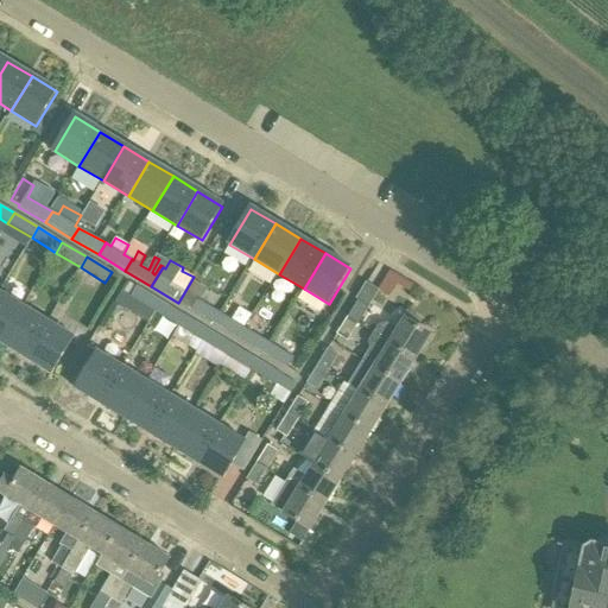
[(390,272),(386,278),(410,292),(413,286),(390,272)]
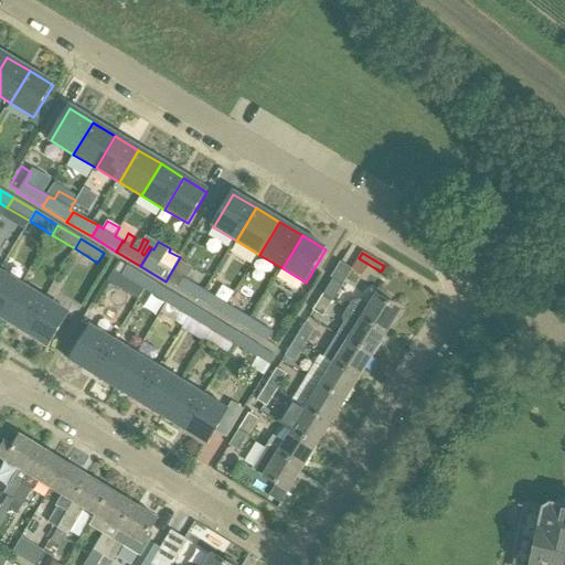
[(146,291),(151,283),(127,267),(120,276),(146,291)]
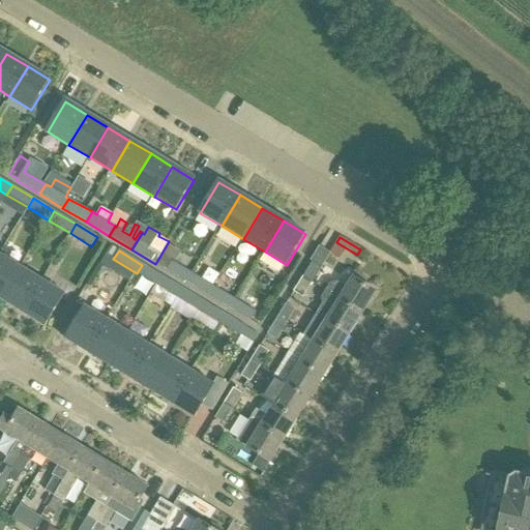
[(4,295),(21,268),(0,256),(0,296),(2,298),(4,295)]
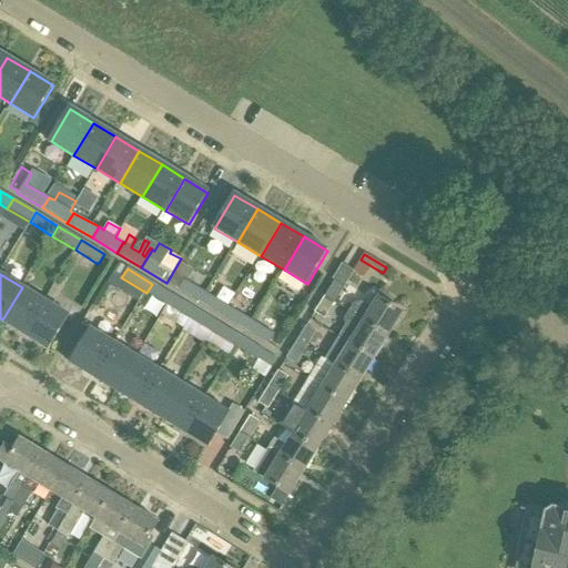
[(198,288),(184,280),(178,290),(192,298),(198,288)]
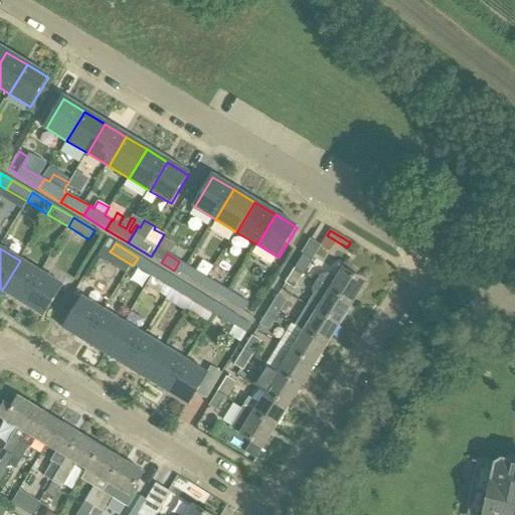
[(294,270),(303,275),(312,261),(303,254),(294,270)]
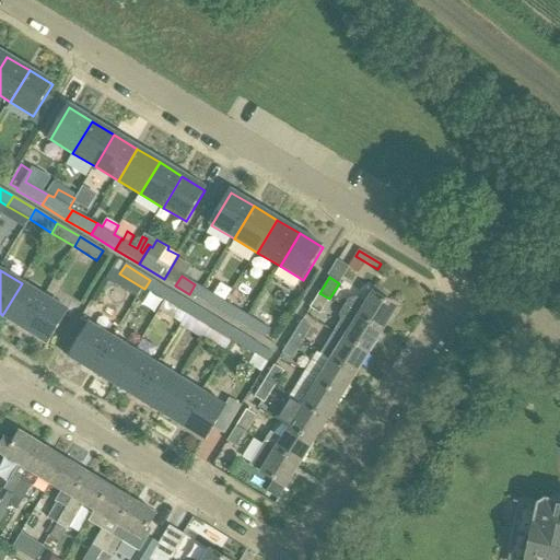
[(168,304),(175,294),(150,280),(144,289),(168,304)]
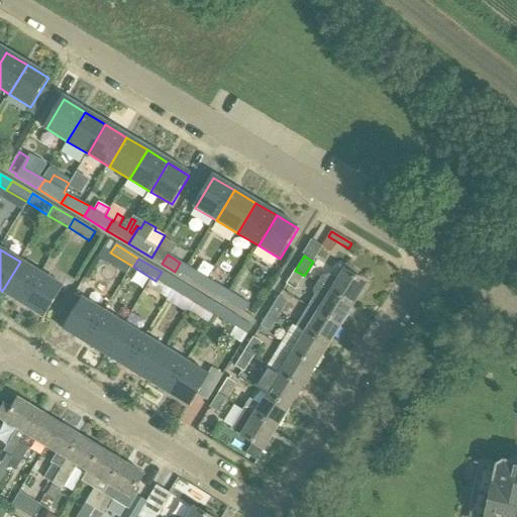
[(25,300),(40,275),(20,262),(4,288),(2,291),(23,304),(25,300)]
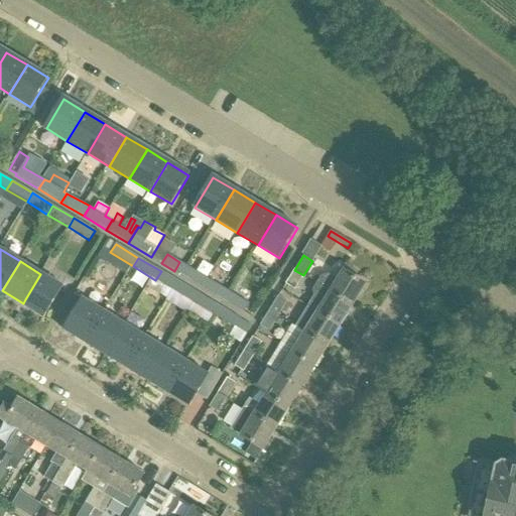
[(197,284),(203,275),(179,262),(174,271),(197,284)]
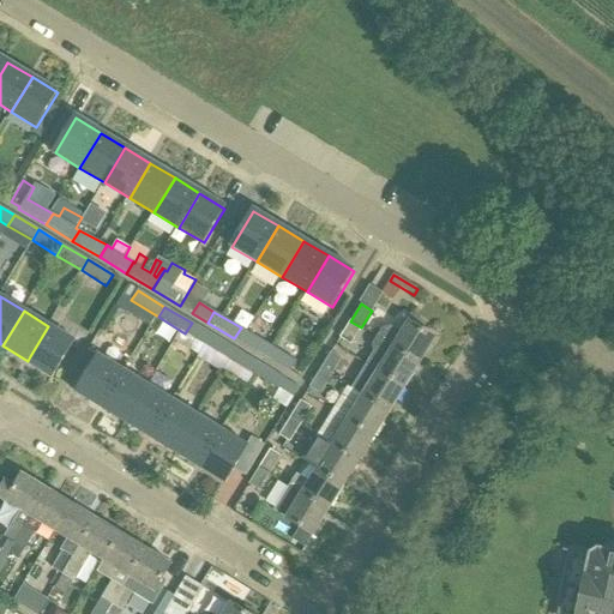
[(350,345),(361,327),(350,321),(339,338),(350,345)]
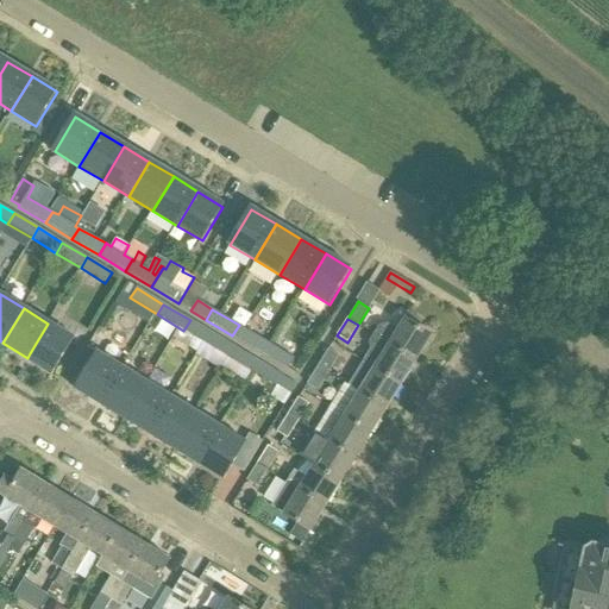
[(211,346),(217,337),(190,320),(183,331),(211,346)]
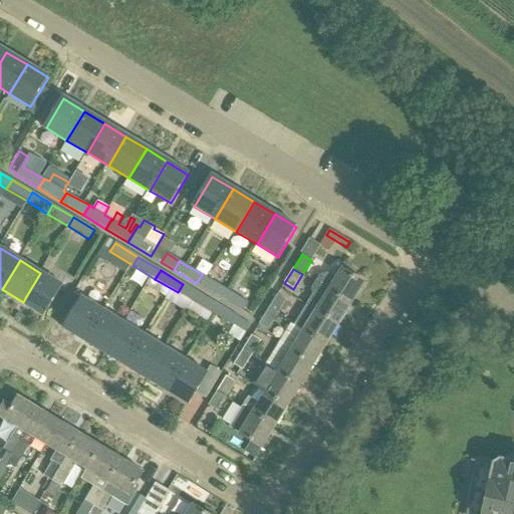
[(316,281),(352,304),(364,284),(342,270),(336,280),(326,273),(319,275),(316,281)]
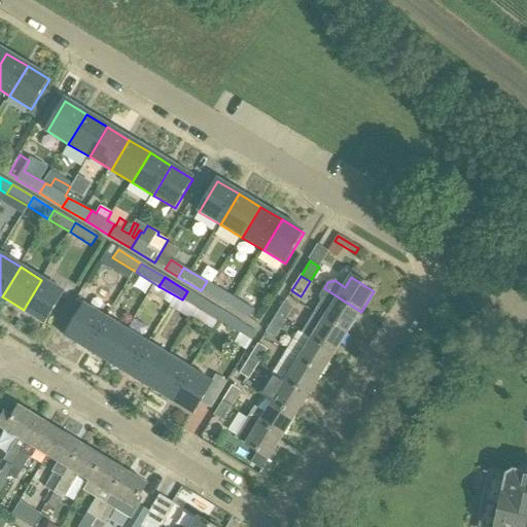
[(26,306),(24,310),(45,322),(63,292),(41,280),(26,306)]
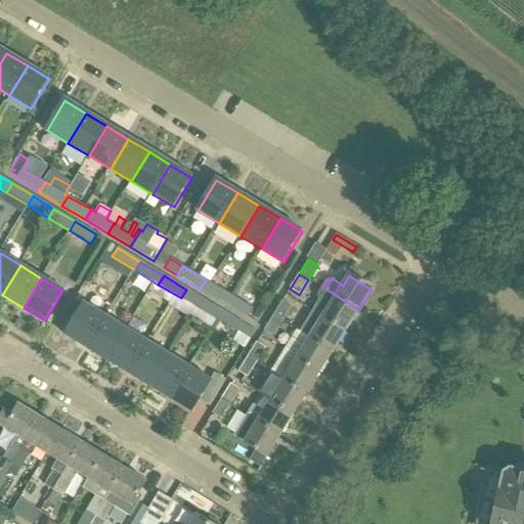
[(222,303),(228,294),(206,279),(200,289),(222,303)]
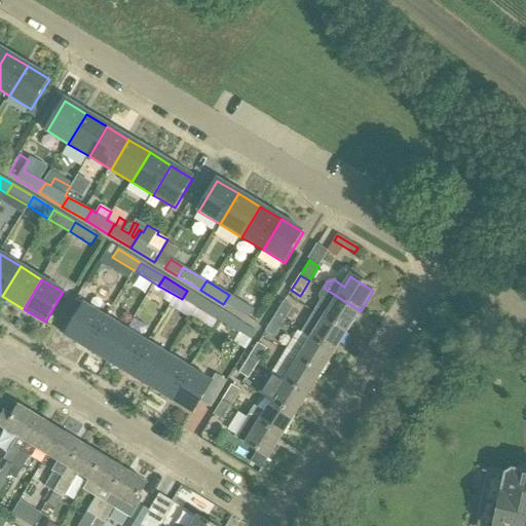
[(347,333),(361,311),(324,288),(318,296),(321,301),(313,313),(324,320),(325,318),(347,333)]
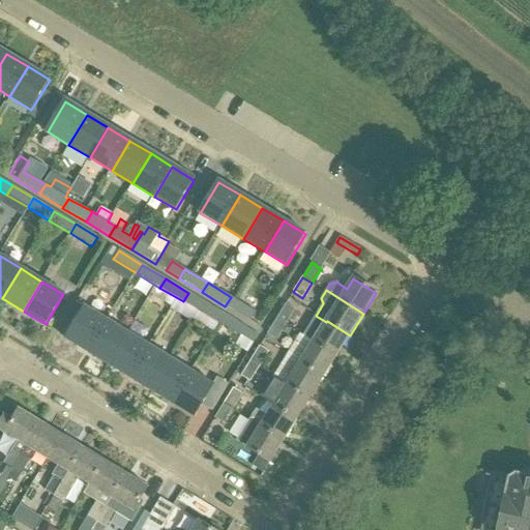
[(206,316),(211,306),(188,293),(183,301),(206,316)]
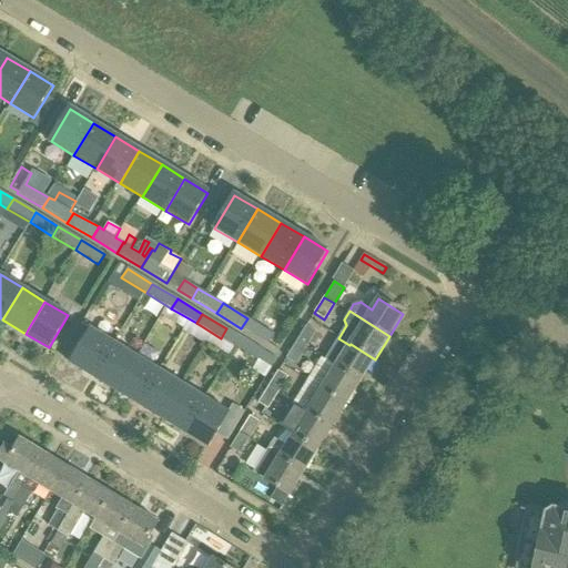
[(247,318),(241,328),(266,344),(272,333),(247,318)]
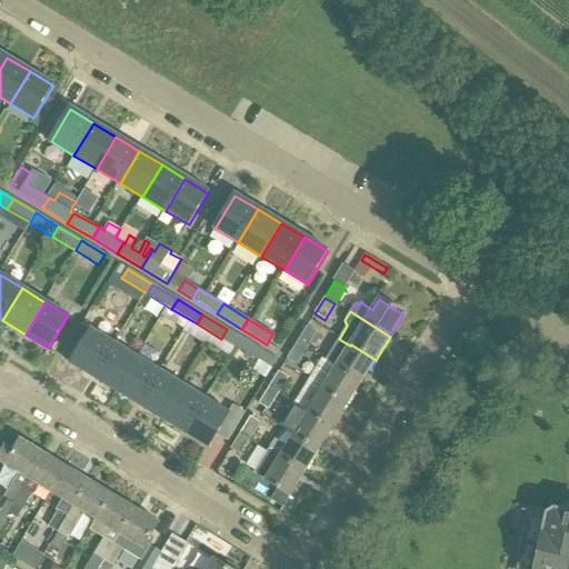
[(297,342),(307,349),(316,332),(306,327),(297,342)]
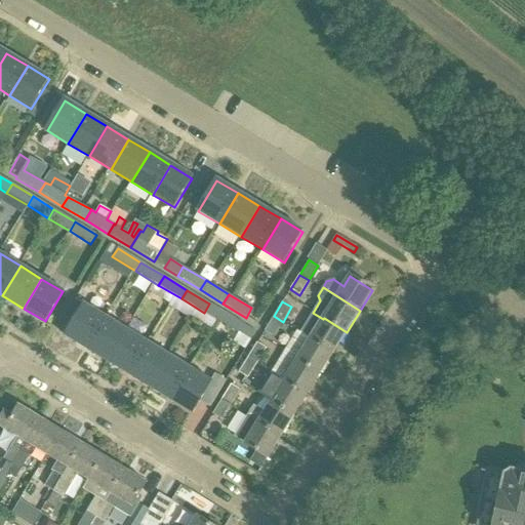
[(227,326),(232,318),(209,304),(204,313),(227,326)]
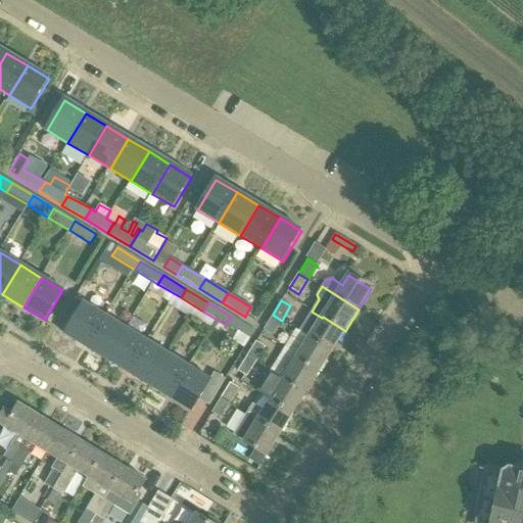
[(92,337),(104,316),(84,303),(65,333),(87,346),(92,337)]
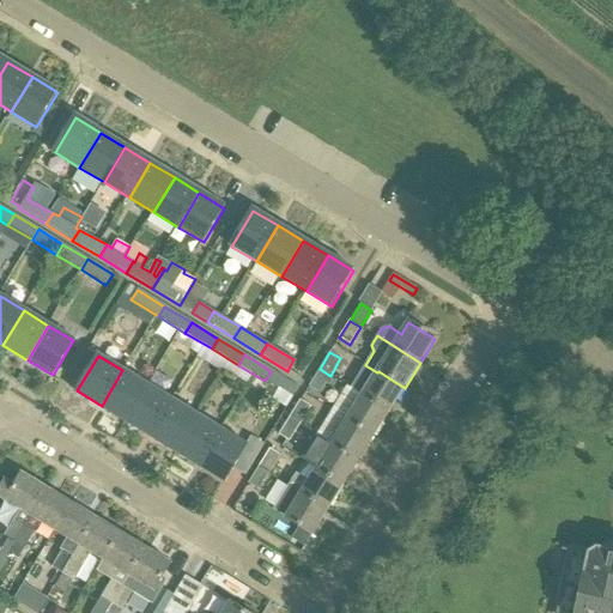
[(320,393),(331,376),(320,369),(309,387),(320,393)]
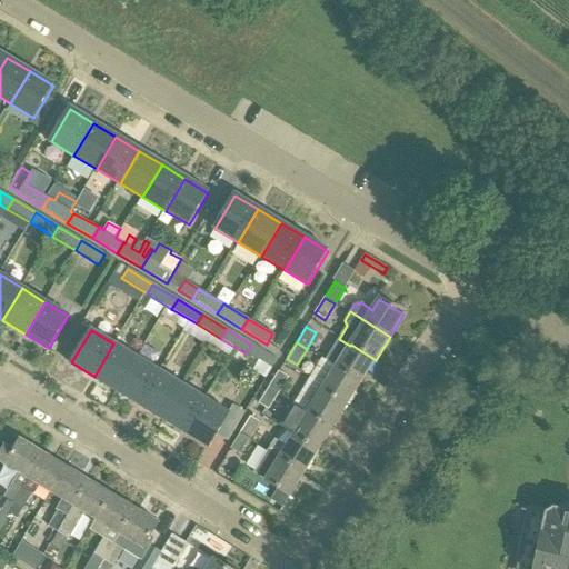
[(123,380),(137,358),(113,343),(100,367),(95,377),(118,390),(123,380)]
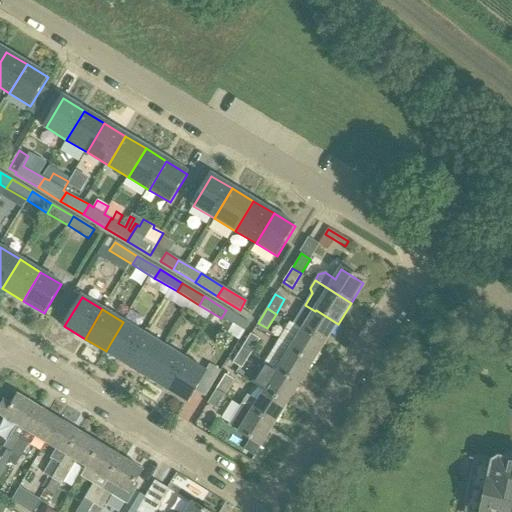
[(226,310),(221,318),(244,332),(249,323),(226,310)]
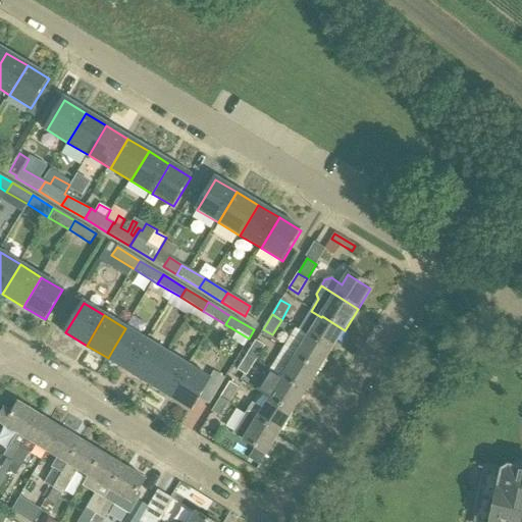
[(331,351),(345,330),(322,316),(321,317),(309,336),(331,351)]
